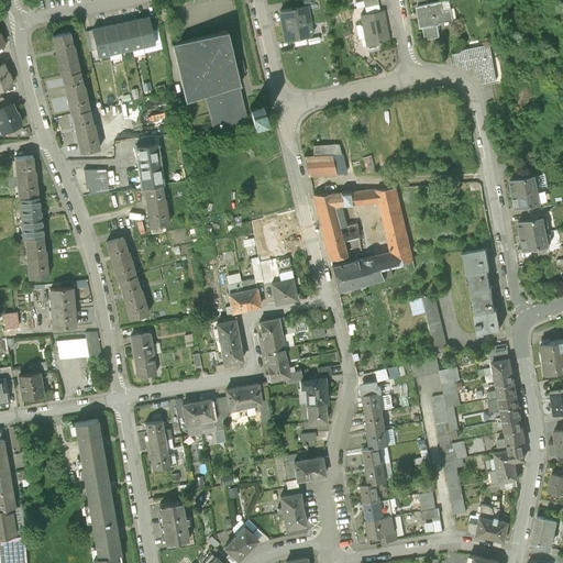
[(433,0),(415,0),(423,36),(443,32),(441,22),(454,20),(449,0),(435,0),(434,0),(433,0)]
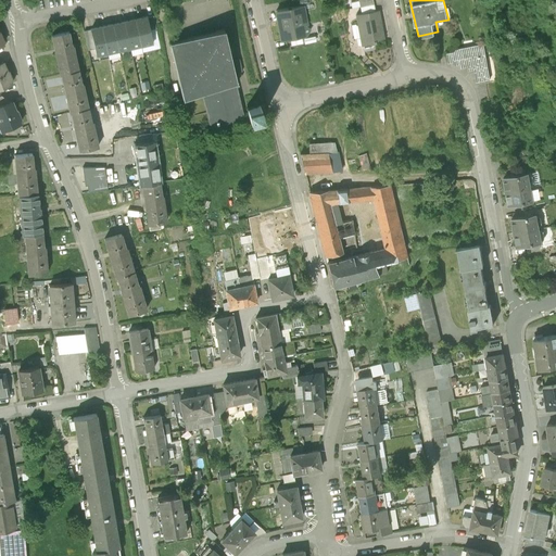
[(303,1),(273,8),(279,38),(310,32),(303,1)]
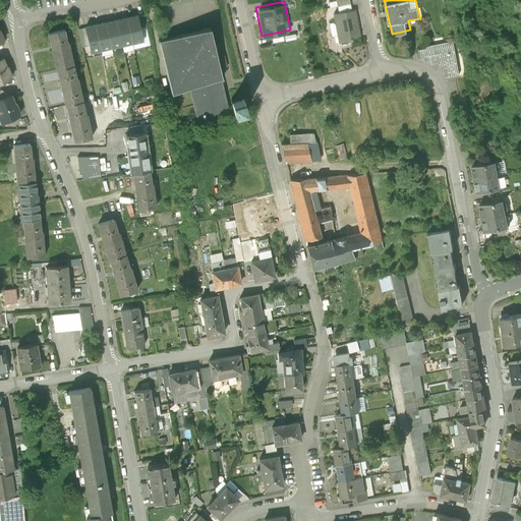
[(360,37),(354,8),(336,12),(342,41),(360,37)]
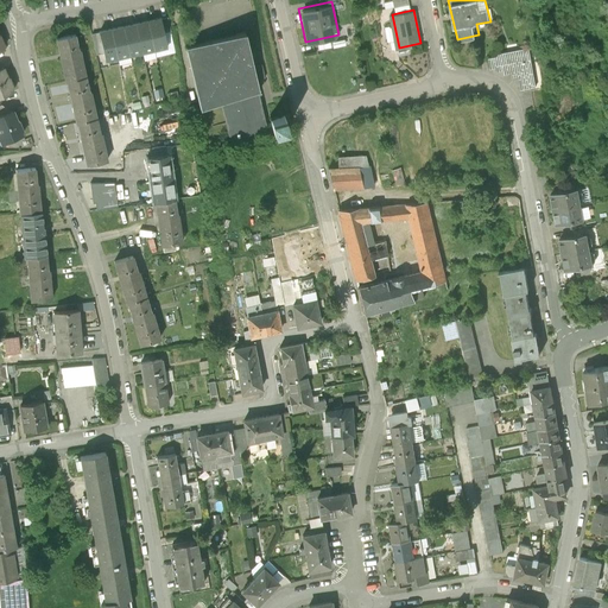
[(158,18),(146,20),(152,49),(163,46),(158,18)]
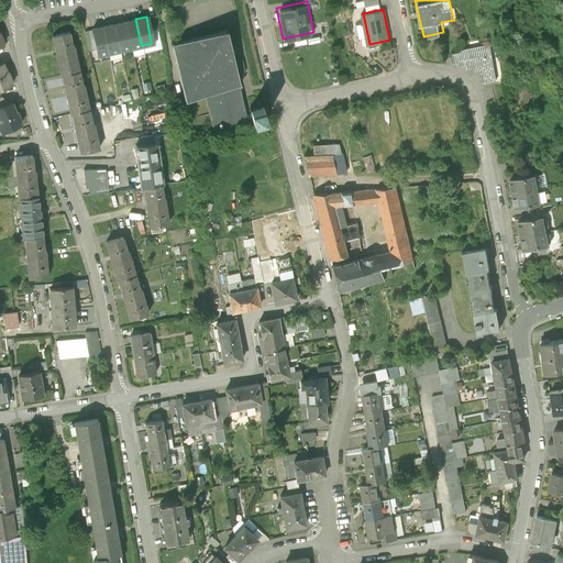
[(135,19),(125,21),(130,47),(141,45),(135,19)]
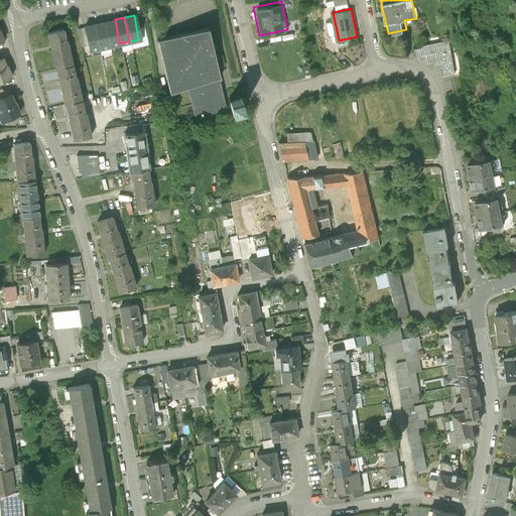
[(115,19),(105,21),(110,45),(119,43),(115,19)]
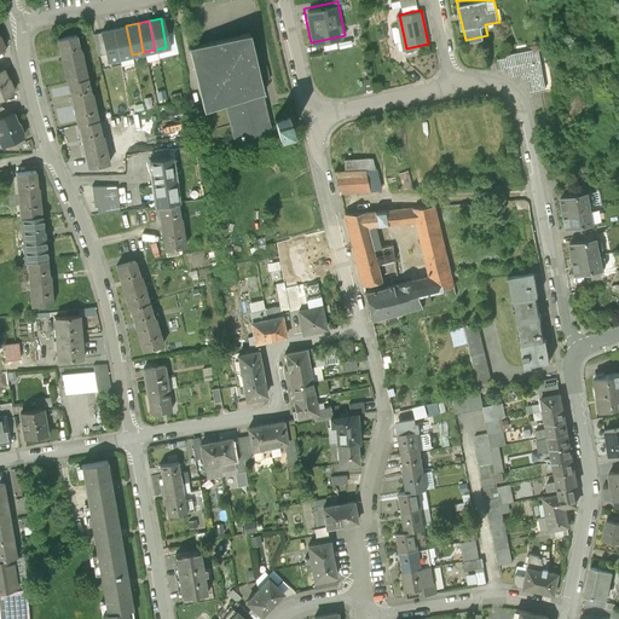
[(126,25),(115,28),(120,57),(132,55),(126,25)]
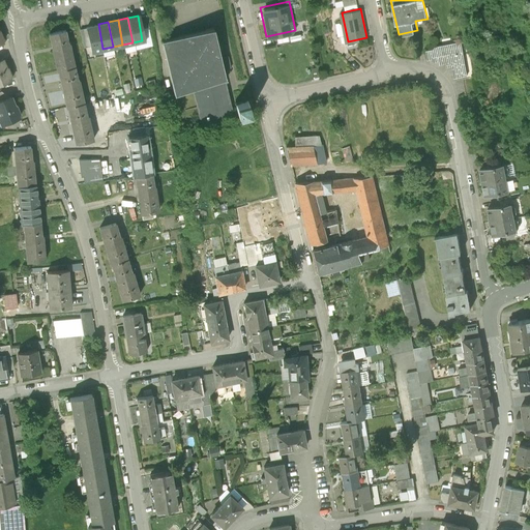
[(98,24),(88,25),(93,50),(102,49),(98,24)]
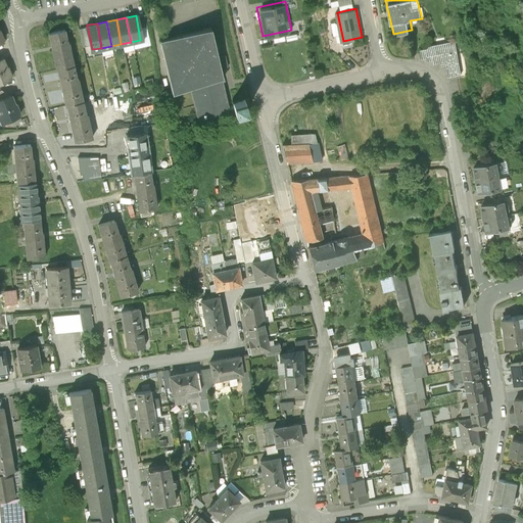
[(216,27),(168,39),(182,93),(190,91),(198,122),(237,112),(238,116),(249,113),(246,100),(235,103),(216,27)]
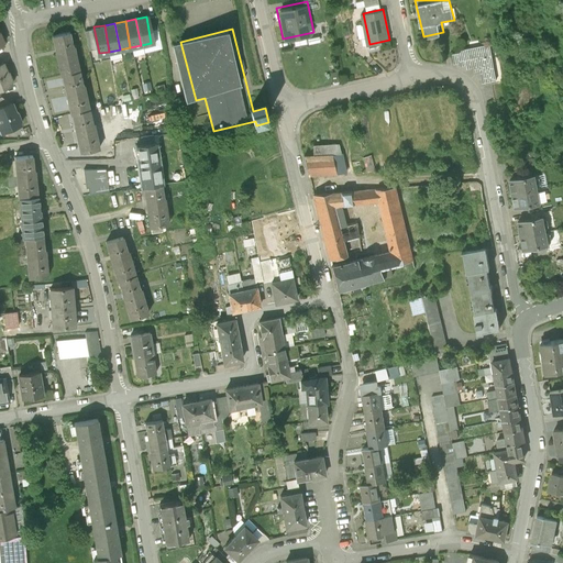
[(70,31),(53,35),(63,75),(80,70),(70,31)]
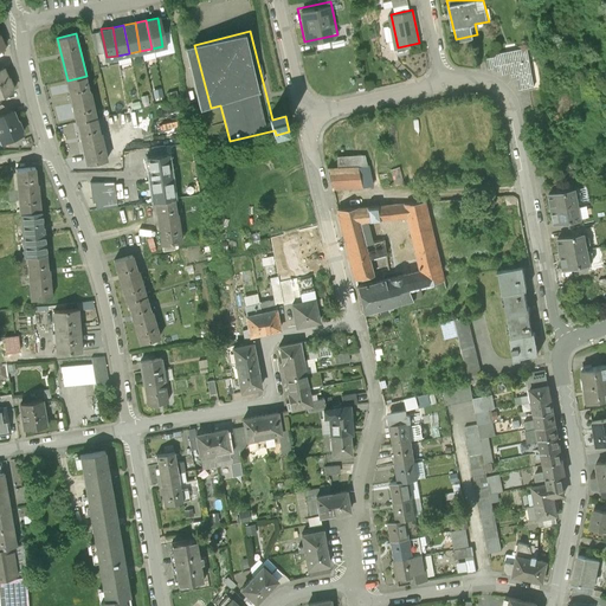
[(529,44),(488,52),(490,64),(495,63),(496,66),(503,65),(504,69),(510,68),(511,73),(520,72),(522,85),(536,82),(529,44)]
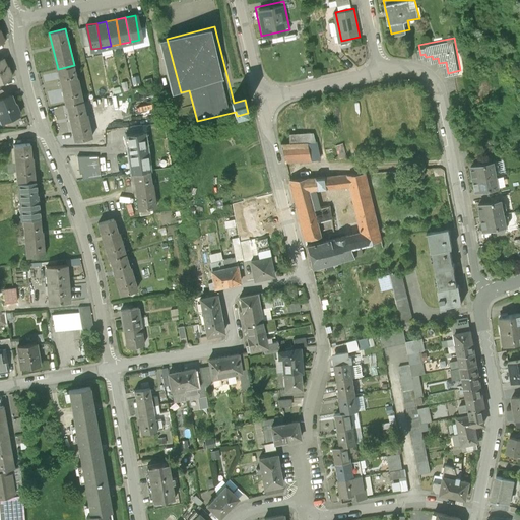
[(0,83),(11,79),(2,55),(0,55),(0,83)]
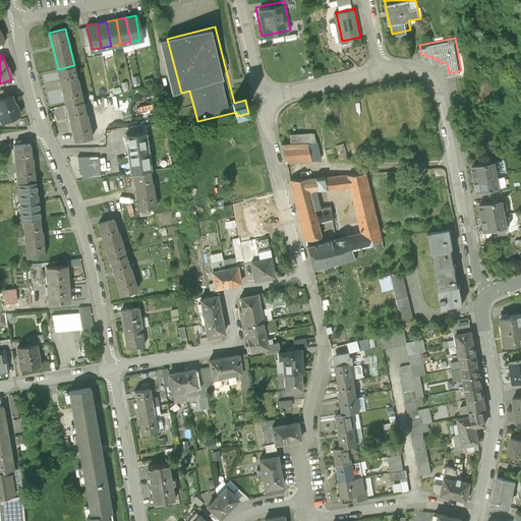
[(74,65),(58,69),(67,105),(82,101),(74,65)]
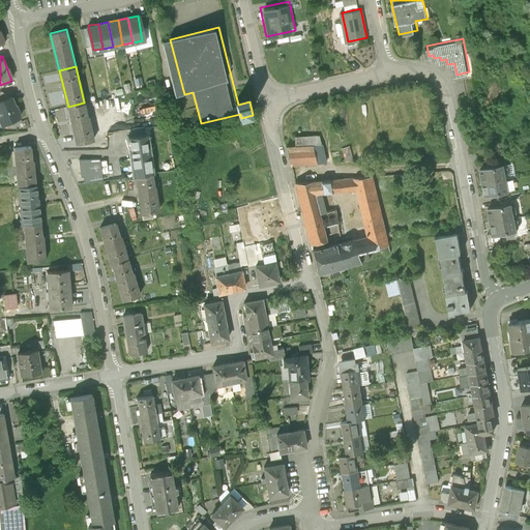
[(22,117),(11,91),(3,94),(0,95),(0,122),(1,125),(22,117)]
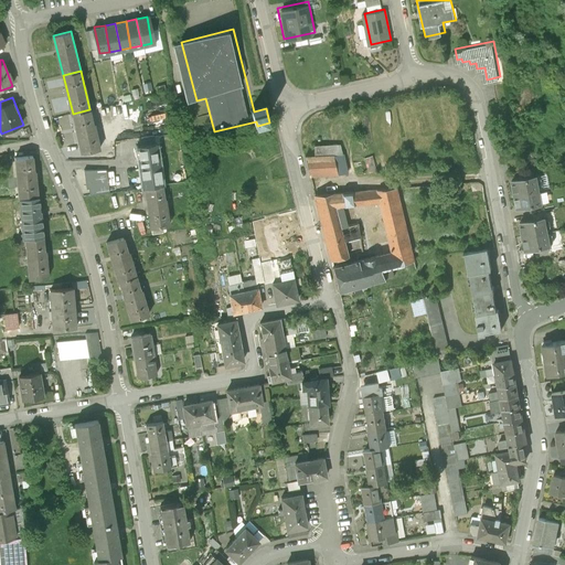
[(89,109),(73,114),(82,152),(99,149),(89,109)]
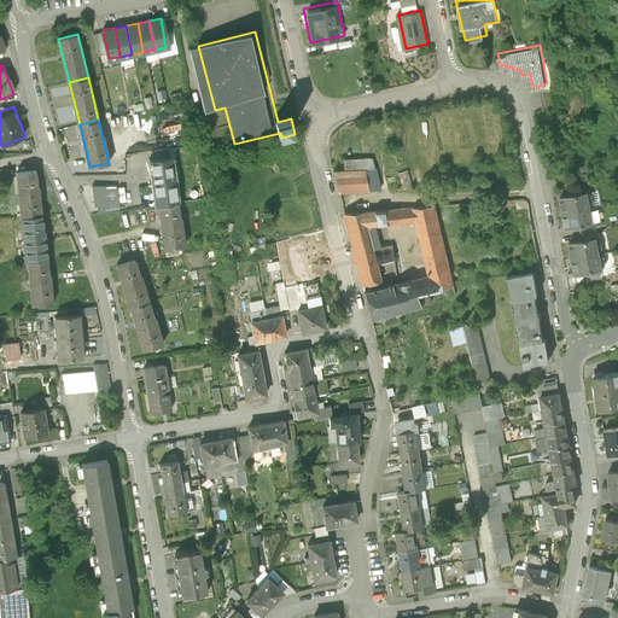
[(170,158),(151,161),(157,204),(159,204),(176,202),(170,158)]
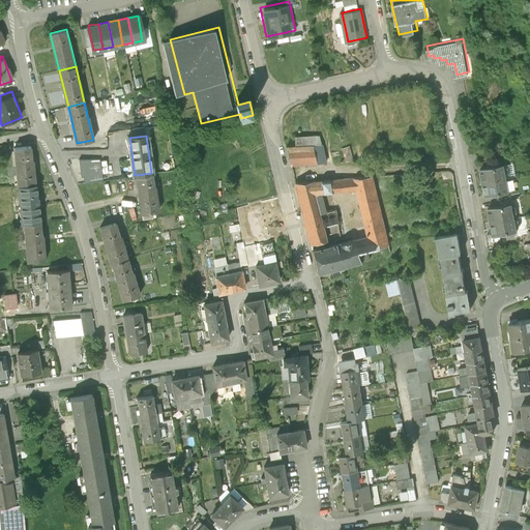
[(298,140),(298,147),(315,147),(316,165),(323,165),(322,139),(298,140)]
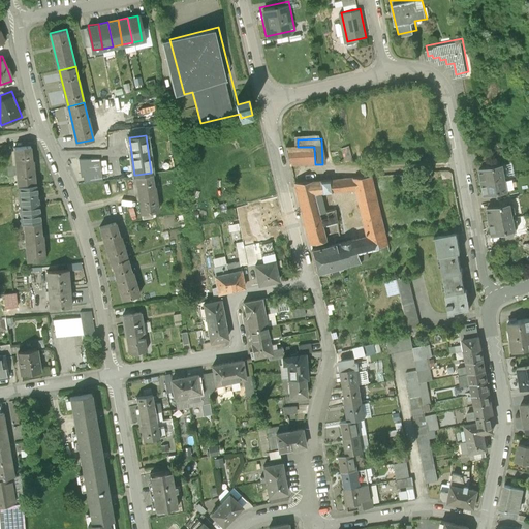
[(32,146),(16,147),(19,185),(20,185),(35,184),(32,146)]
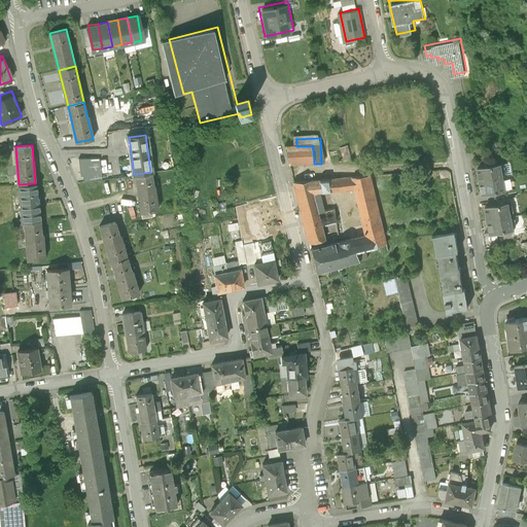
[(296,146),(284,146),(288,165),(314,164),(313,146),(296,146)]
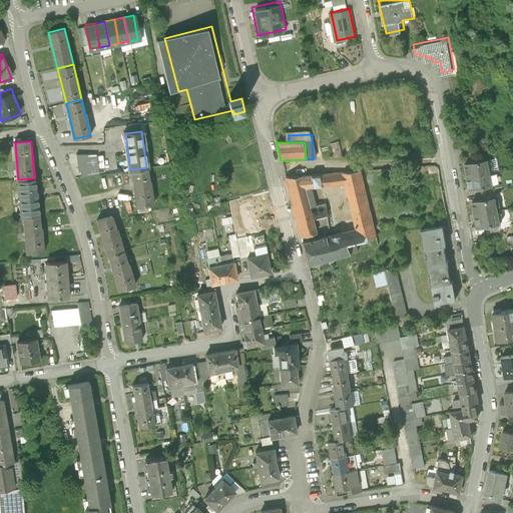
[(98,151),(78,152),(80,174),(99,173),(98,151)]
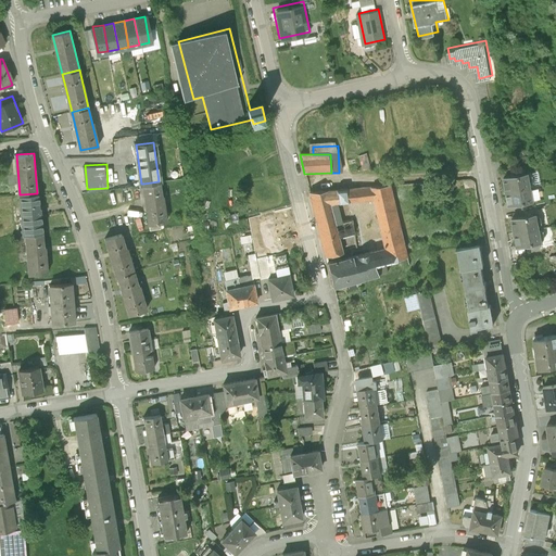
[(525,167),(508,172),(509,177),(527,173),(525,167)]
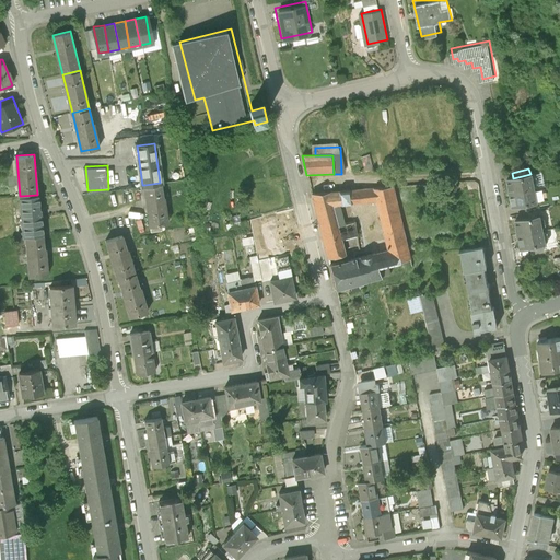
[(513,178),(504,181),(508,195),(533,188),(531,174),(513,178)]
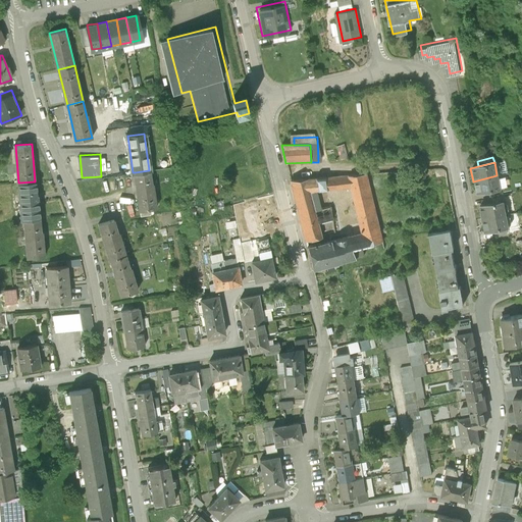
[(149,170),(135,172),(140,210),(156,207),(151,170),(149,170)]
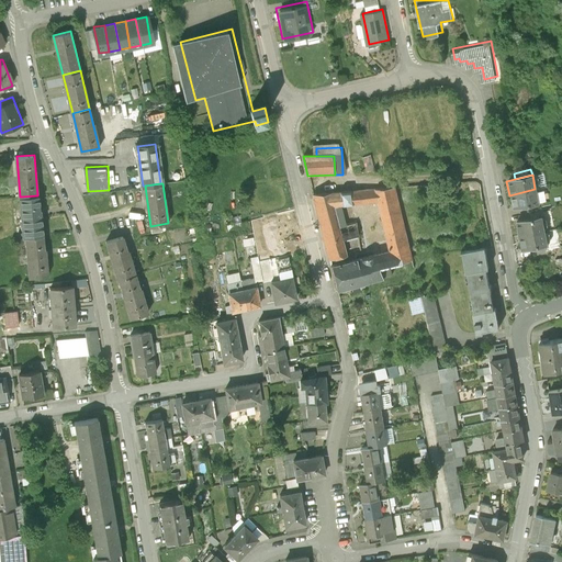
[(375,205),(381,227),(403,223),(395,188),(313,195),(329,261),(347,257),(341,237),(358,234),(351,209),(375,205)]
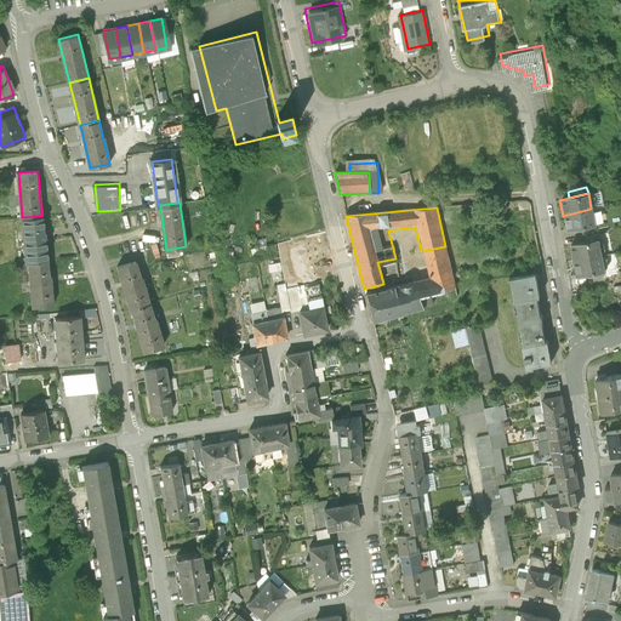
[(591,209),(563,216),(567,232),(576,229),(596,226),(591,209)]
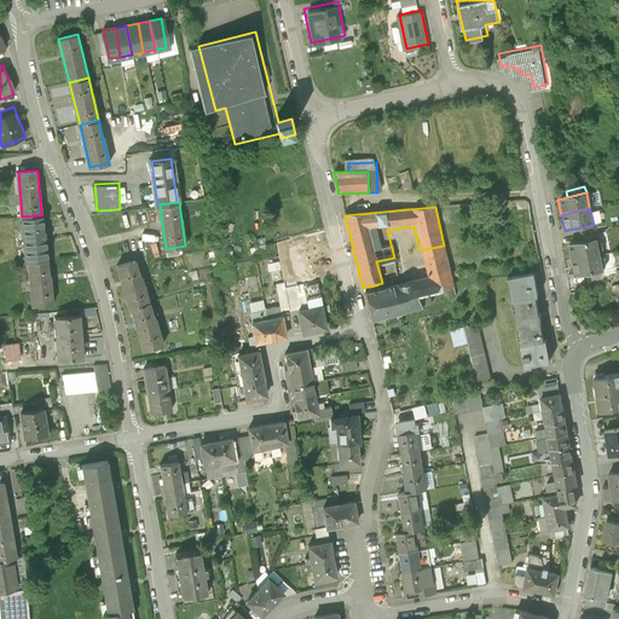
[(41,215),(23,217),(27,260),(29,260),(46,259),(42,214),(41,215)]
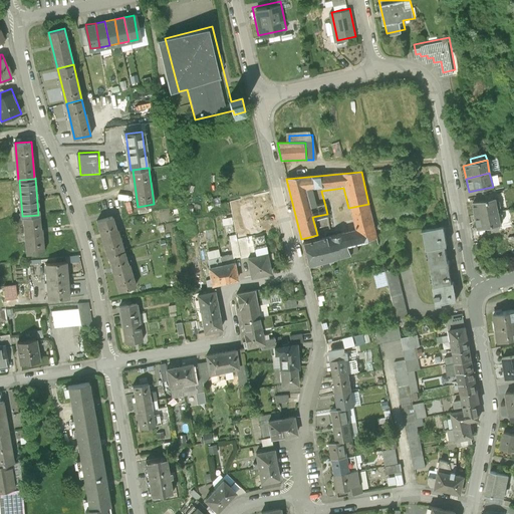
[(493,187),(477,190),(478,195),(494,192),(493,187)]
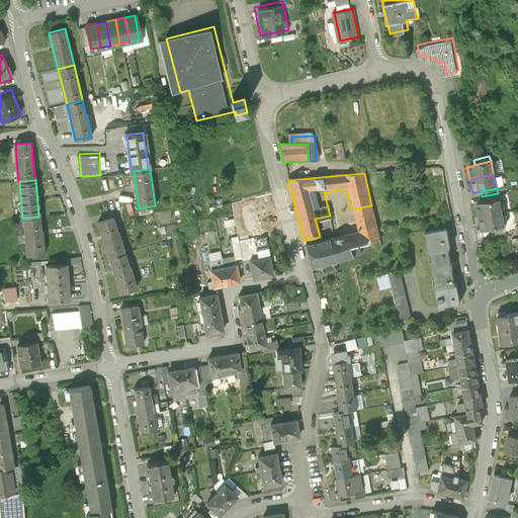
[(498,193),(482,196),(483,201),(499,197),(498,193)]
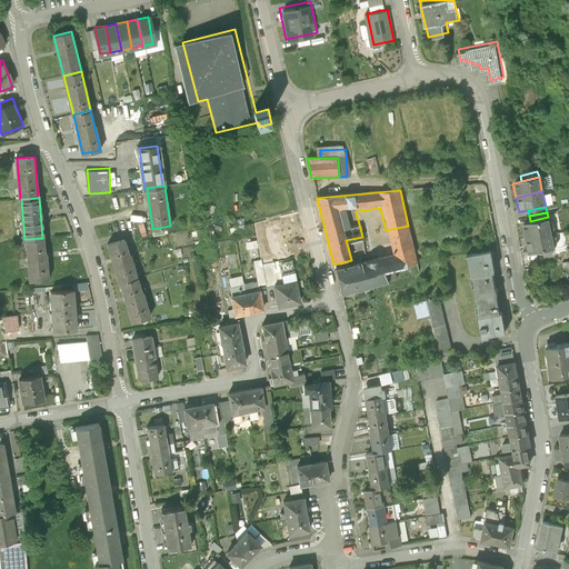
[(530,221),(521,223),(525,238),(551,231),(548,217),(530,221)]
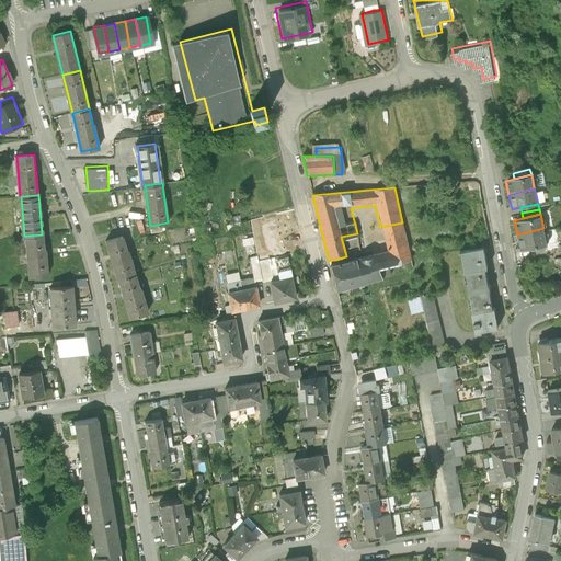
[(387,251),(381,253),(386,271),(412,265),(402,222),(380,227),(387,251)]
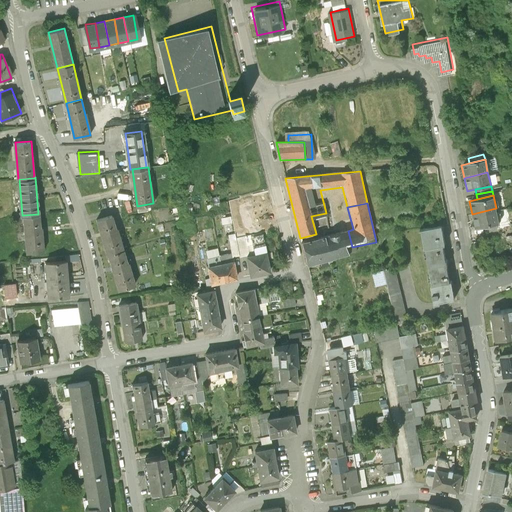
[(496,208),(472,214),(475,227),(483,225),(499,222),(496,208)]
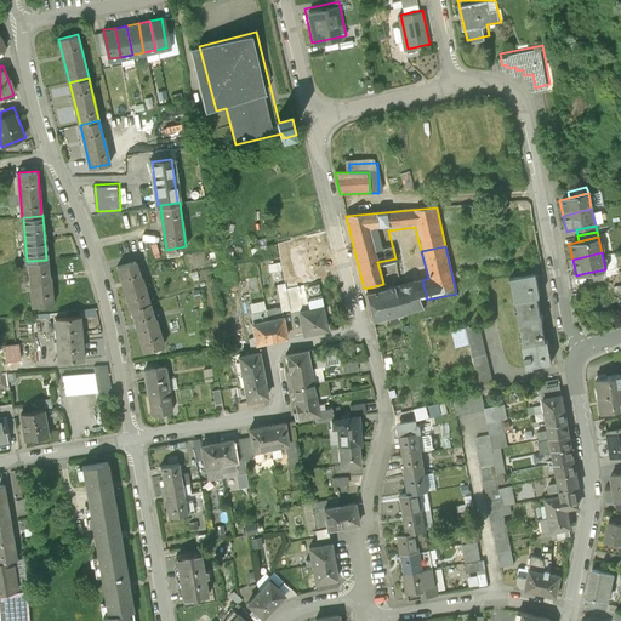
[(46,260),(29,261),(33,305),(51,303),(47,260),(46,260)]
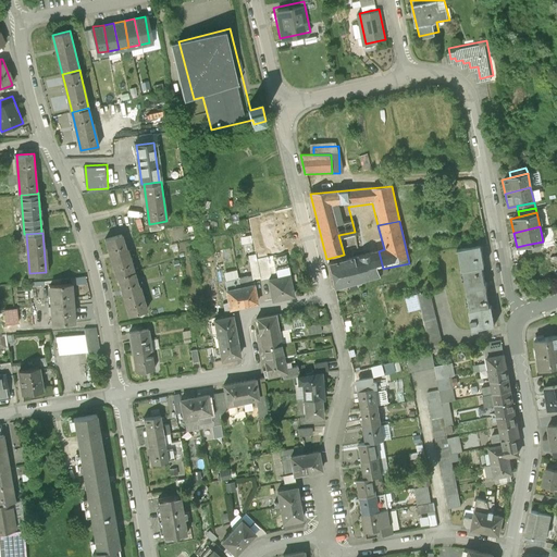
[(122,235),(104,239),(115,277),(118,277),(132,273),(122,235)]
